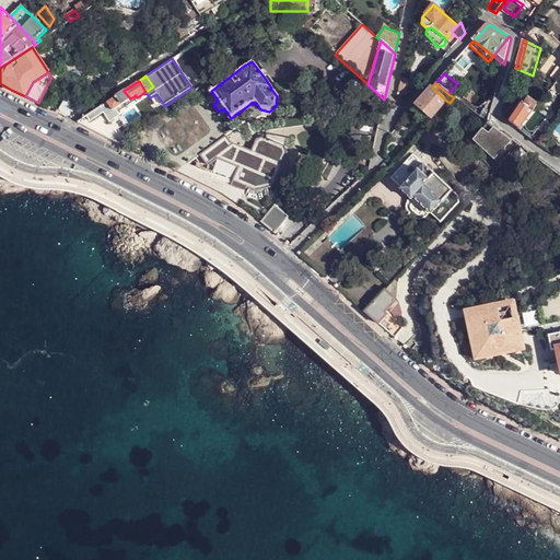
[(432,88),(417,105),(431,118),(446,101),(432,88)]
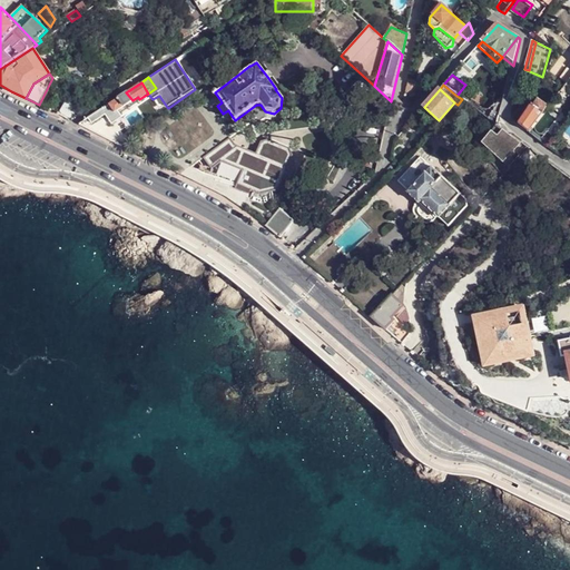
[(126,92),(118,98),(124,107),(133,100),(126,92)]
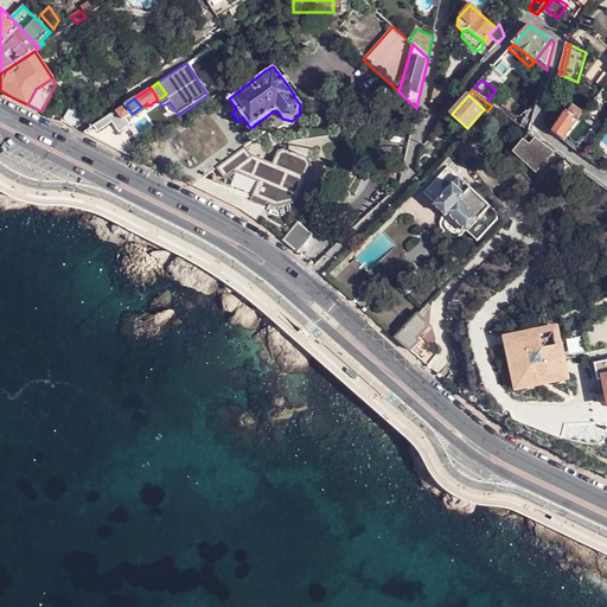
[(161,104),(158,100),(148,106),(147,103),(141,107),(132,114),(123,119),(129,126),(161,104)]
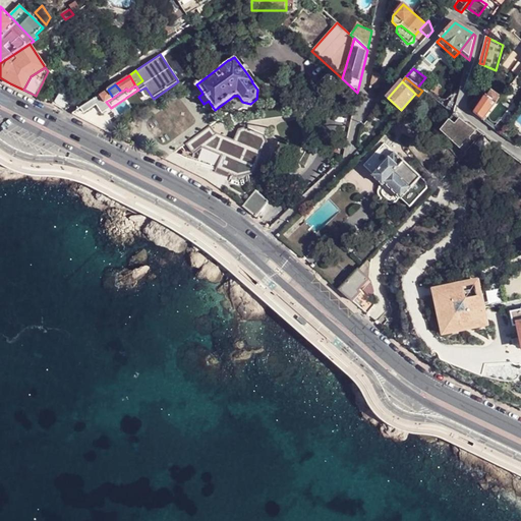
[(146,88),(139,91),(147,102),(153,98),(146,88)]
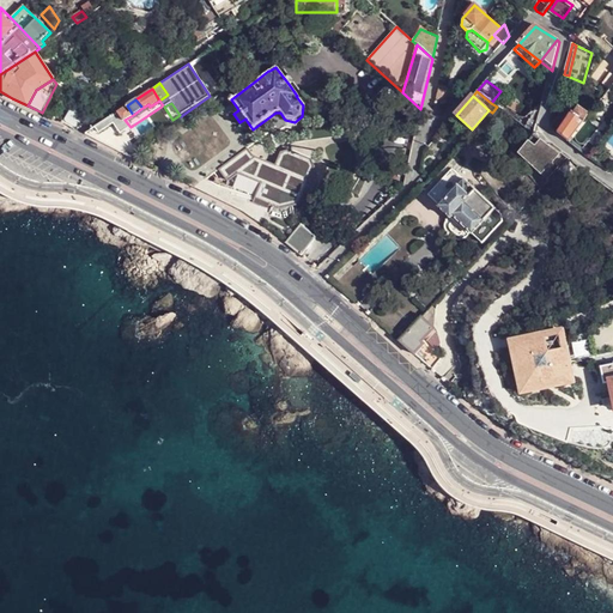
[(127,105),(119,110),(122,116),(125,120),(133,115),(127,105)]
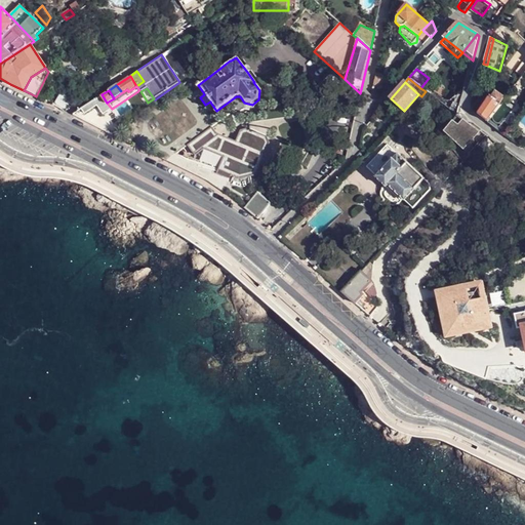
[(497,90),(493,96),(502,103),(508,96),(497,90)]
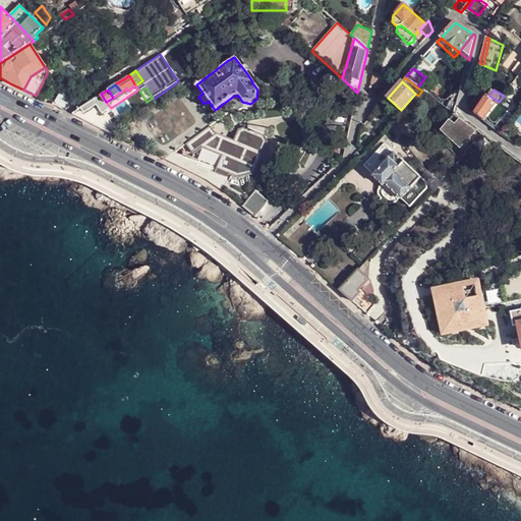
[(484,119),(499,102),(489,96),(488,95),(475,111),(475,112),(484,119)]
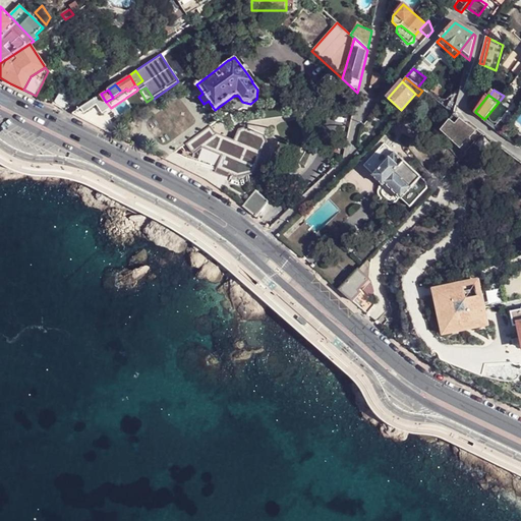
[(388,98),(383,103),(398,117),(403,112),(401,110),(388,98)]
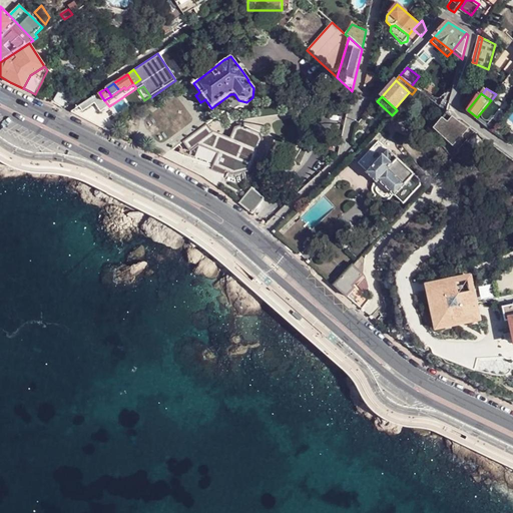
[(119,124),(100,98),(96,101),(93,103),(80,112),(76,115),(110,132),(111,130),(119,124)]
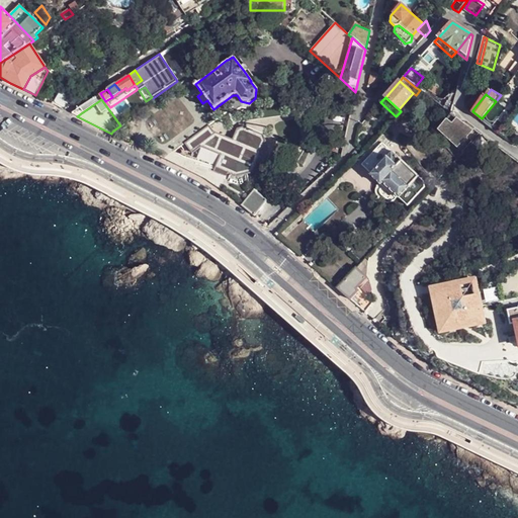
[(224,123),(240,112),(235,106),(219,118),(224,123)]
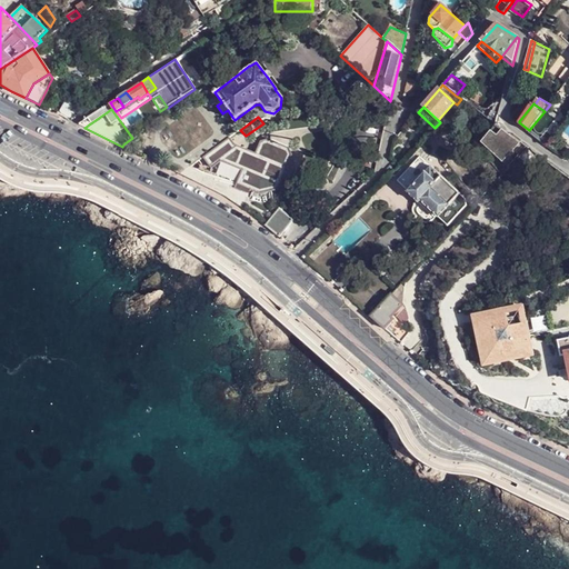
[(517,139),(503,129),(497,137),(491,131),(480,143),(501,163),(512,151),(509,149),(516,141),(517,139)]
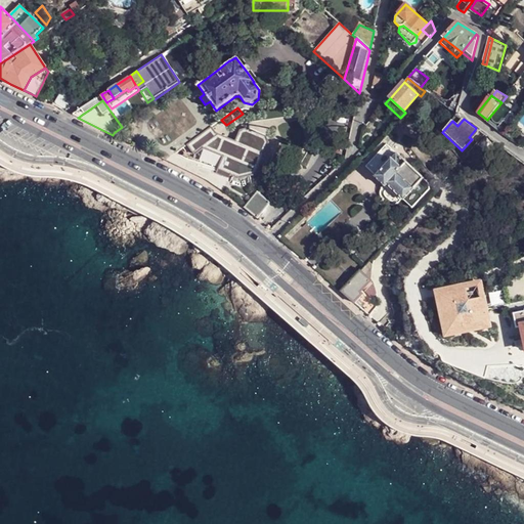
[(212,127),(188,144),(195,155),(204,148),(224,158),(218,173),(229,178),(230,175),(239,178),(256,175),(269,143),(266,138),(243,128),(236,143),(217,135),(212,127)]
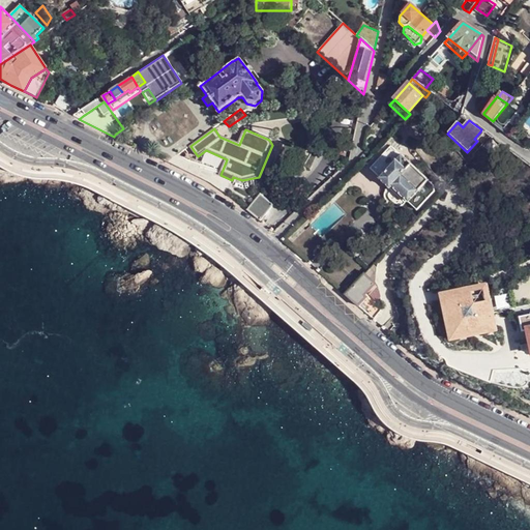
[(477,141),(467,152),(471,156),(482,146),(477,141)]
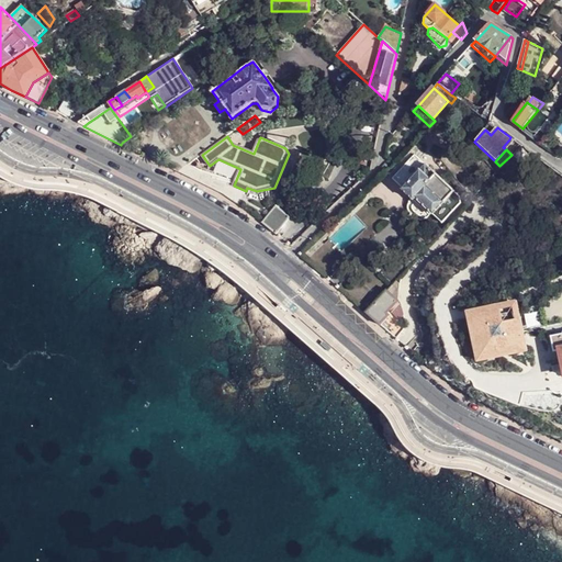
[(528,156),(518,149),(513,156),(523,164),(528,156)]
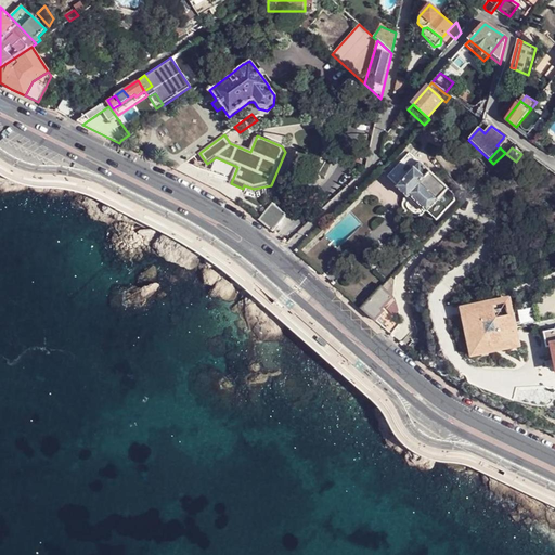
[(410,154),(389,177),(398,185),(420,163),(410,154)]
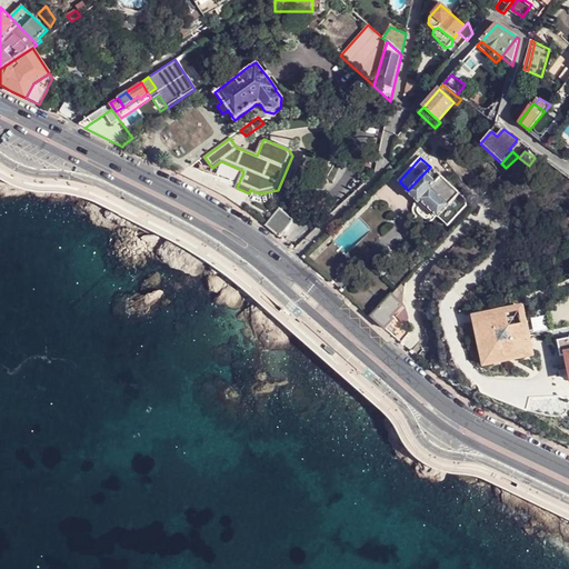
[(459,195),(430,167),(408,190),(407,192),(418,202),(420,201),(438,218),(449,206),(451,202),(459,195)]
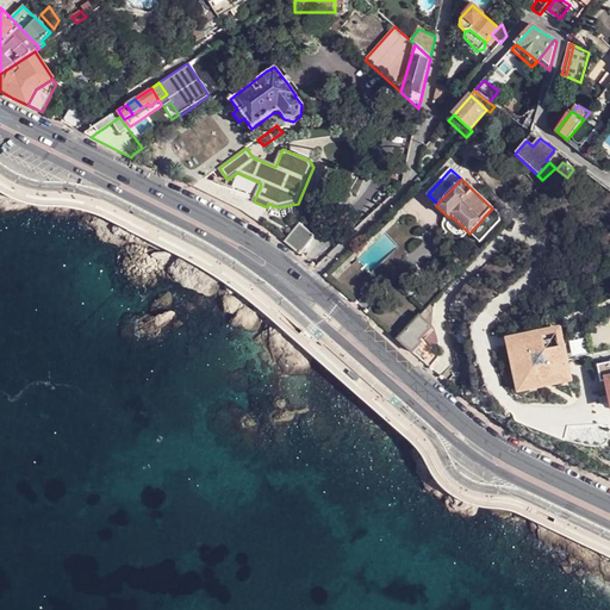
[(492,209),(484,217),(493,226),(503,218),(492,209)]
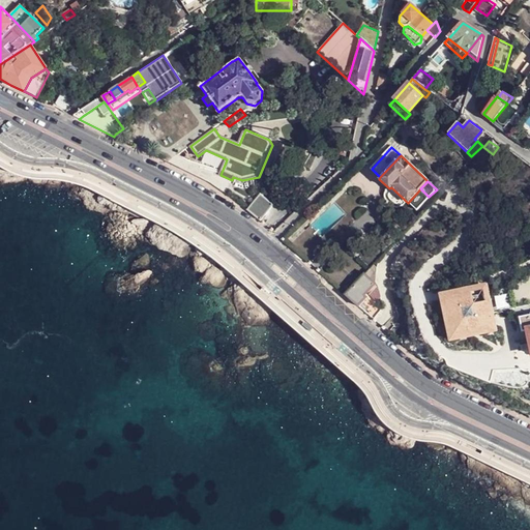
[(429,197),(420,188),(418,192),(427,199),(429,197)]
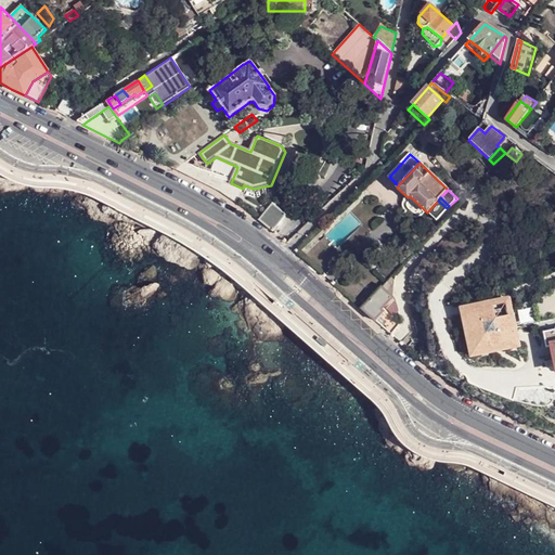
[(447,208),(438,201),(427,213),(436,220),(447,208)]
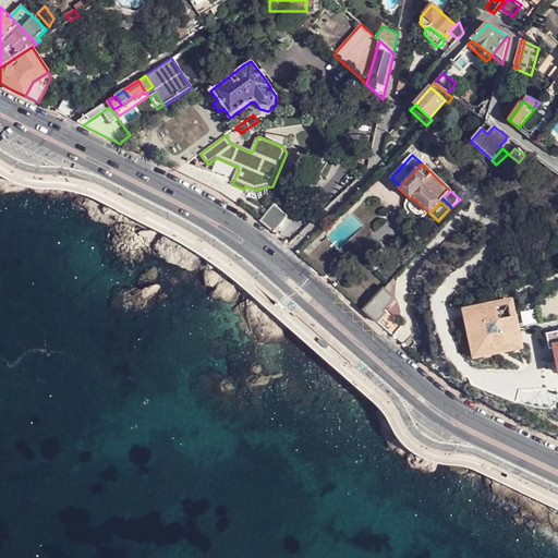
[(259,221),(275,233),(288,216),(274,204),(259,221)]
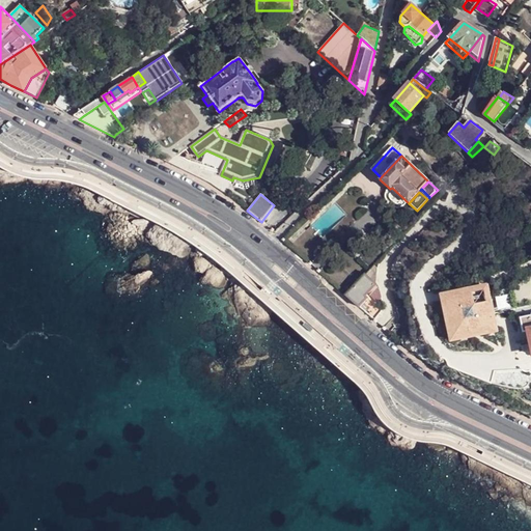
[(365,275),(375,284),(376,275),(380,271),(373,266),(365,275)]
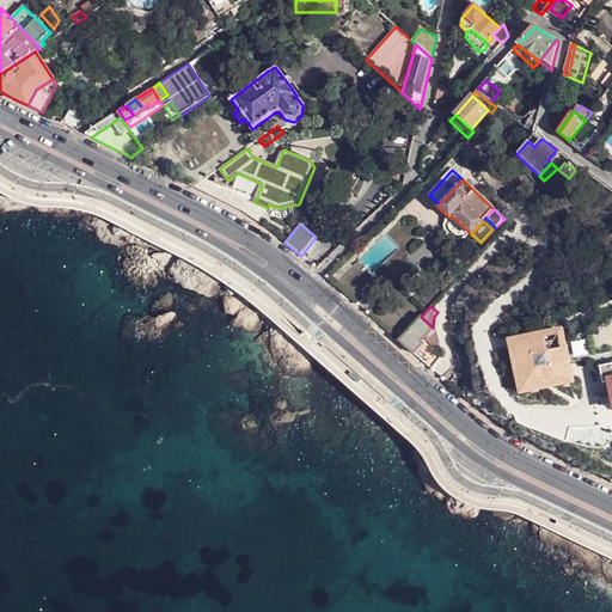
[(398,341),(414,355),(423,344),(421,342),(422,340),(424,338),(433,328),(421,317),(398,341)]
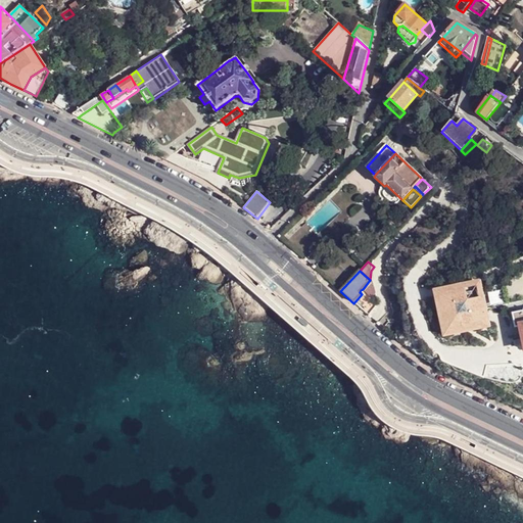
[(370,280),(363,289),(371,297),(376,293),(372,281),(371,280),(370,280)]
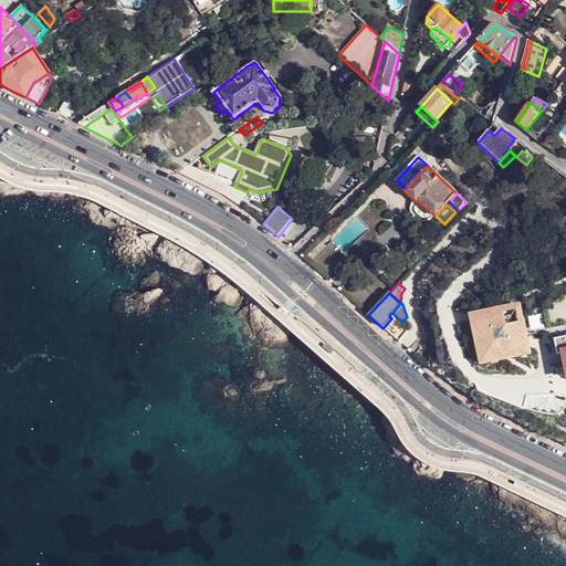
[(524,321),(521,303),(468,314),(480,366),(532,354),(527,335),(524,321)]
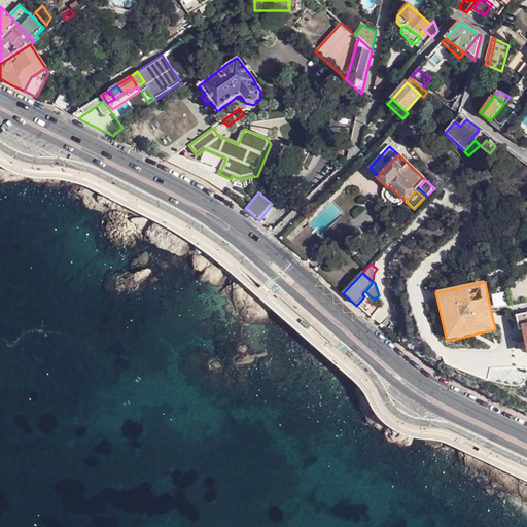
[(526,313),(518,316),(520,330),(525,329),(526,337),(526,313)]
